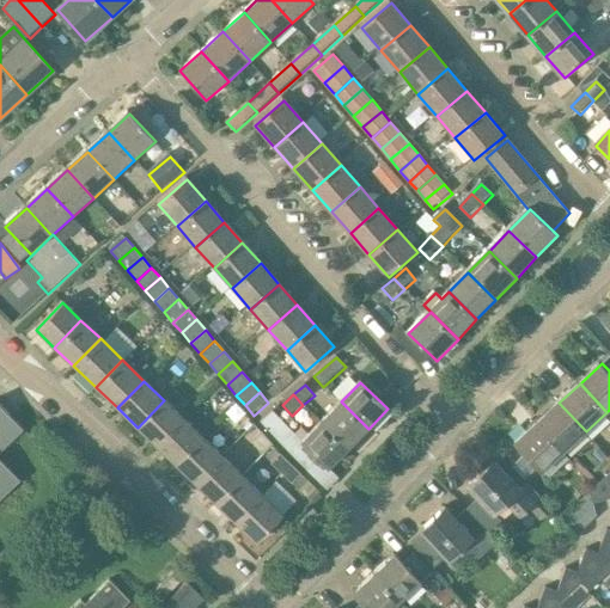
[(138,428),(157,446),(183,419),(164,400),(138,428)]
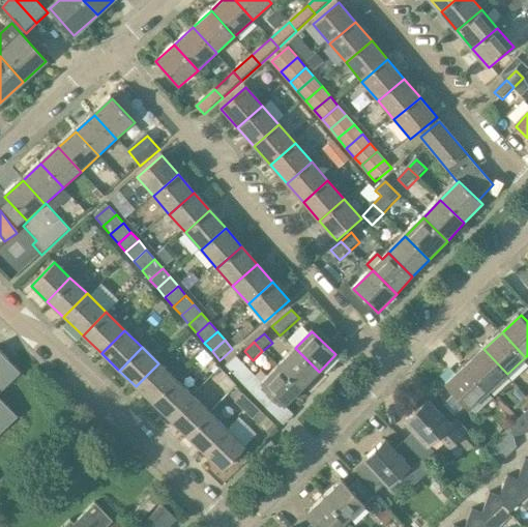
[(295,348),(279,366),(302,389),(319,372),(295,348)]
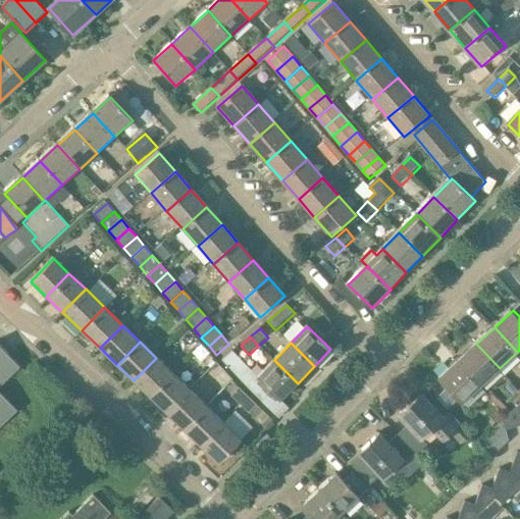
[(476,344),(459,360),(482,384),(500,368),(476,344)]
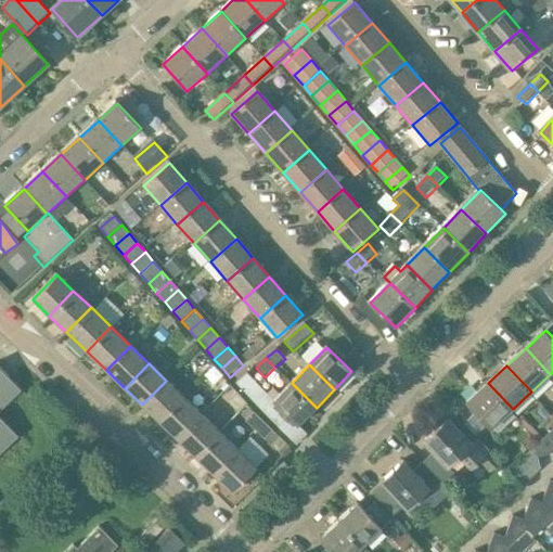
[(0,456),(20,438),(0,416),(0,413),(23,392),(0,368),(0,456)]
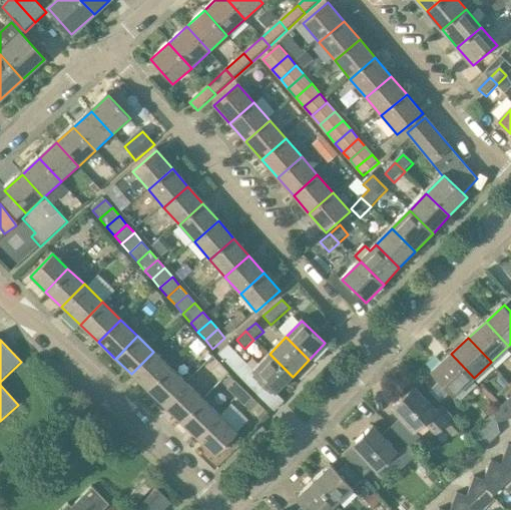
[(277,394),(293,377),(270,354),(264,361),(259,366),(252,360),(246,365),(228,346),(217,355),(258,397),(269,386),(277,394)]
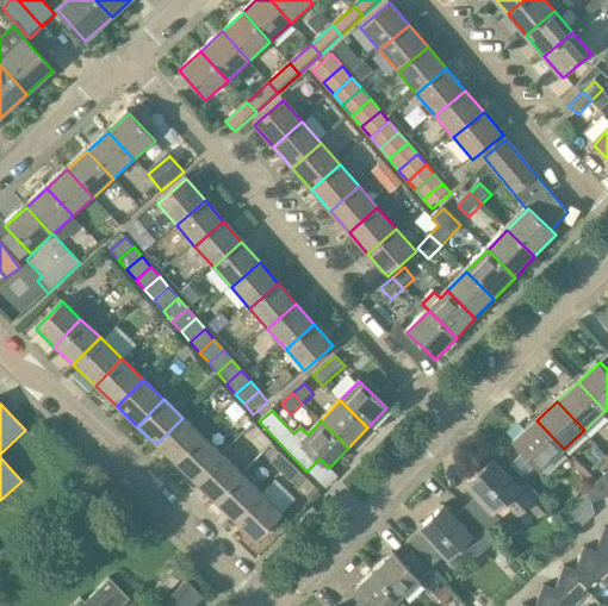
[(182,418),(156,444),(174,462),(200,435),(182,418)]
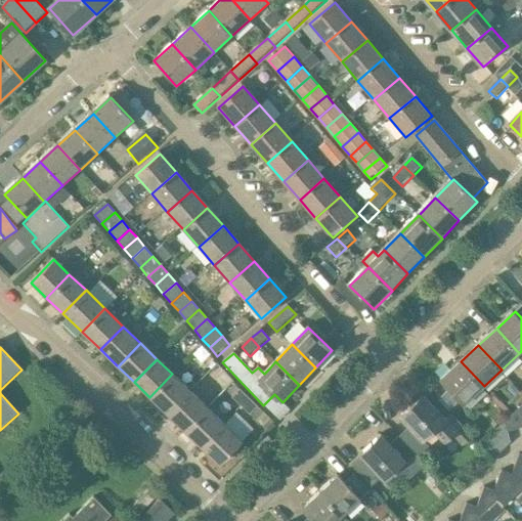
[(484,386),(461,361),(441,380),(465,404),(484,386)]
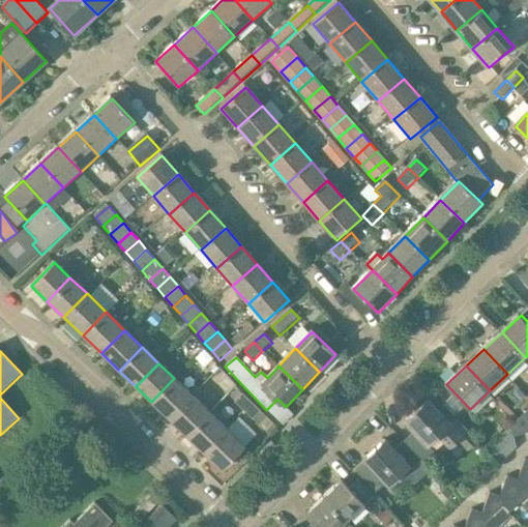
[(151,402),(168,418),(191,394),(174,378),(151,402)]
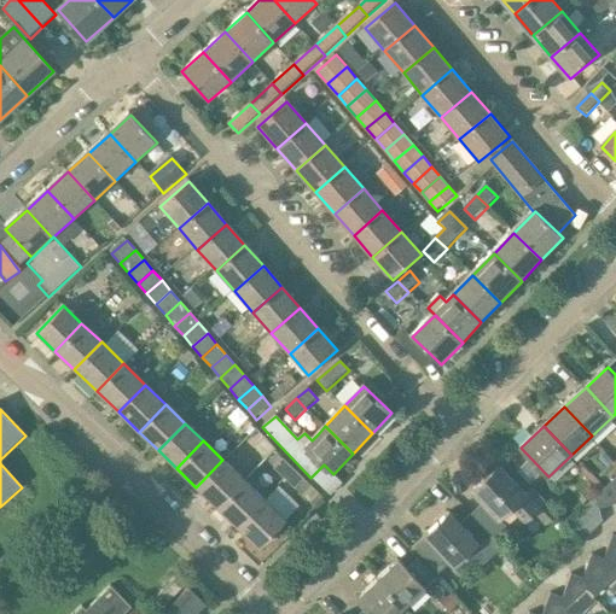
[(218,508),(244,480),(222,460),(196,487),(218,508)]
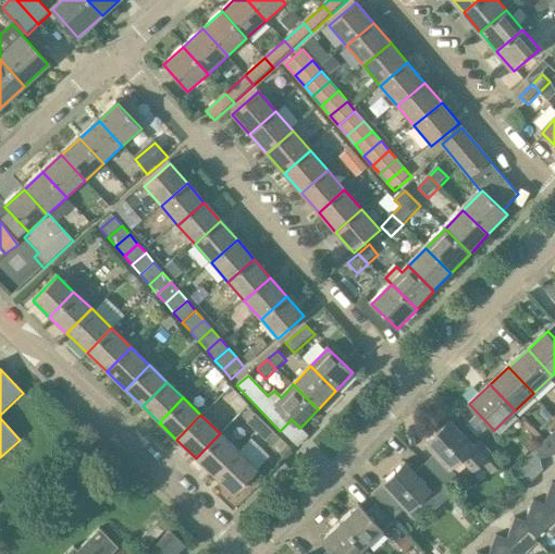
[(247,425),(257,433),(266,423),(256,415),(247,425)]
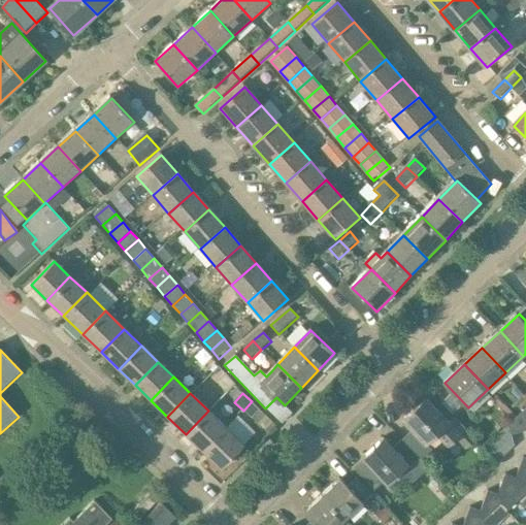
[(456,440),(462,447),(466,451),(478,441),(467,430),(467,431),(456,419),(450,424),(427,400),(405,420),(427,444),(438,433),(450,446),(456,440)]
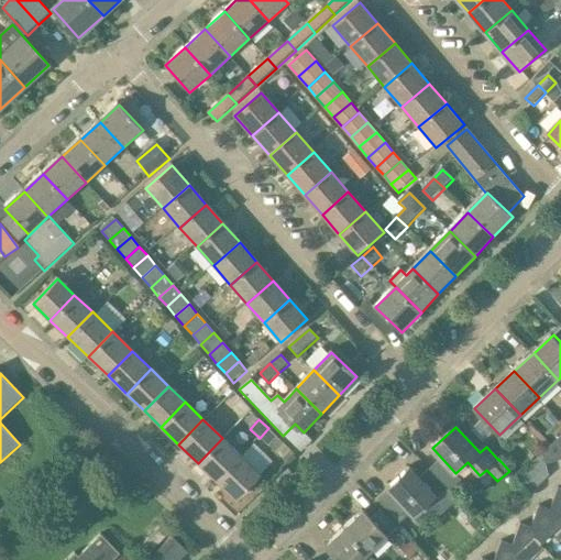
[(260,438),(270,447),(278,437),(268,428),(260,438)]
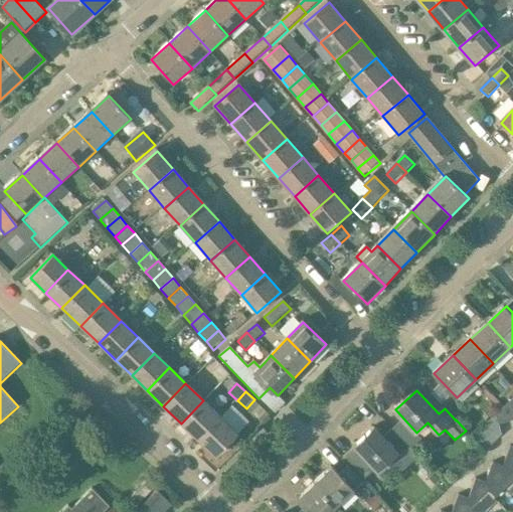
[(181,423),(198,440),(202,436),(220,417),(203,400),(181,423)]
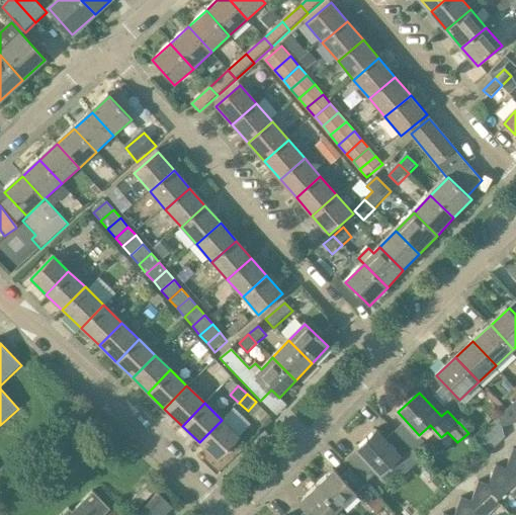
[(500,429),(503,428),(515,424),(515,405),(498,421),(500,429)]
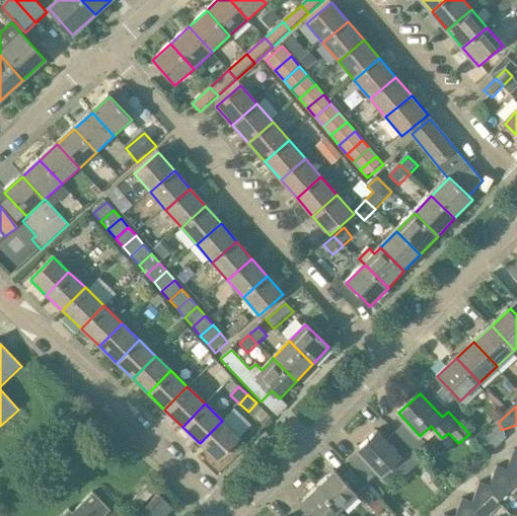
[(222,421),(204,439),(200,443),(218,461),(239,437),(222,421)]
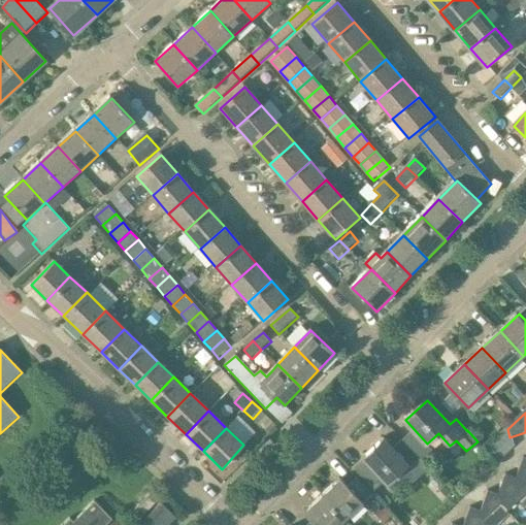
[(510,437),(507,429),(485,450),(498,464),(516,448),(513,436),(510,437)]
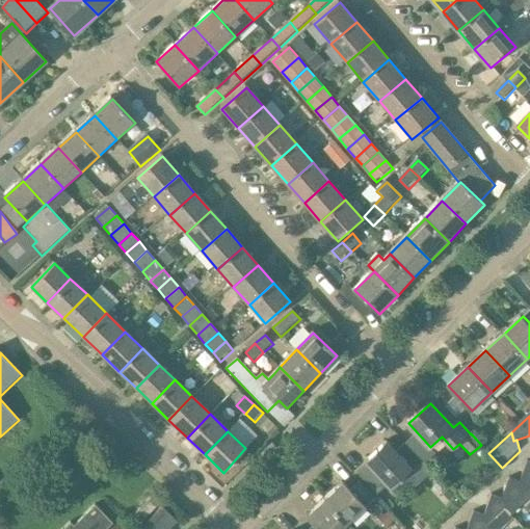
[(392,487),(409,471),(411,470),(424,483),(433,474),(427,468),(428,466),(407,444),(398,452),(389,442),(367,461),(392,487)]
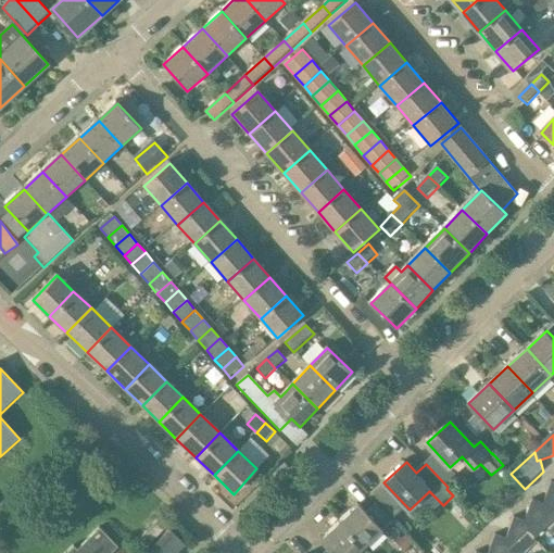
[(553,484),(552,484),(544,505),(544,507),(553,511),(549,514),(553,518),(553,484)]
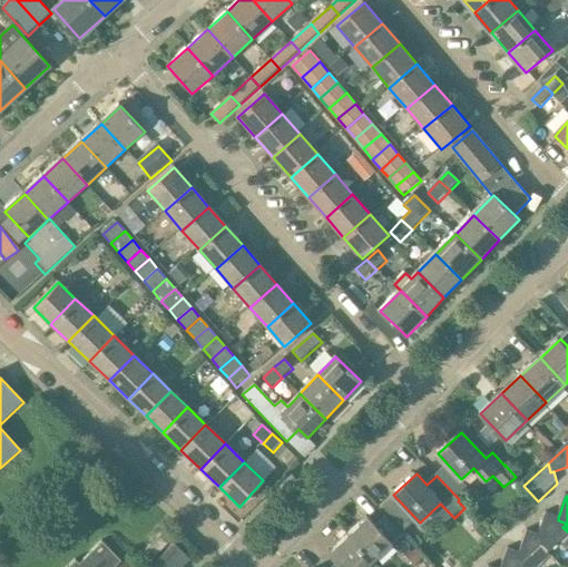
[(549,553),(567,536),(567,531),(562,527),(567,524),(558,520),(558,518),(547,514),(539,536),(538,538),(546,543),(544,546),(549,553)]
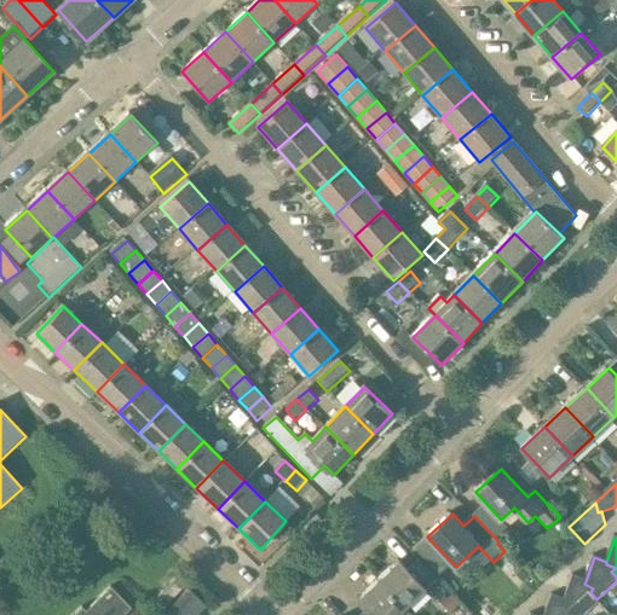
[(407,610),(428,590),(437,581),(417,562),(409,569),(402,561),(380,581),(407,610)]
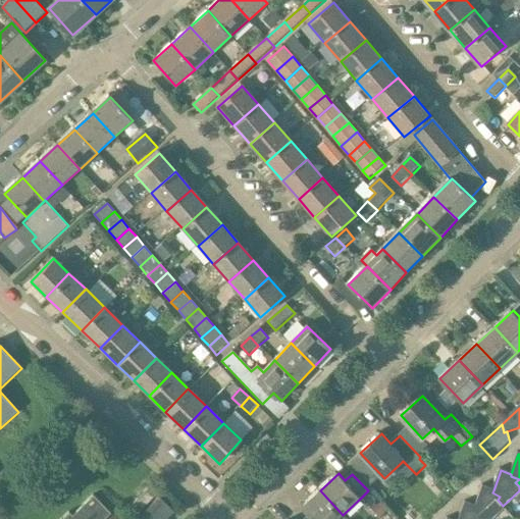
[(480,516),(482,518),(495,518),(496,517),(487,508),(497,500),(502,507),(503,506),(498,500),(500,497),(492,492),(494,490),(483,486),(476,507),(475,510),(482,513),(480,516)]
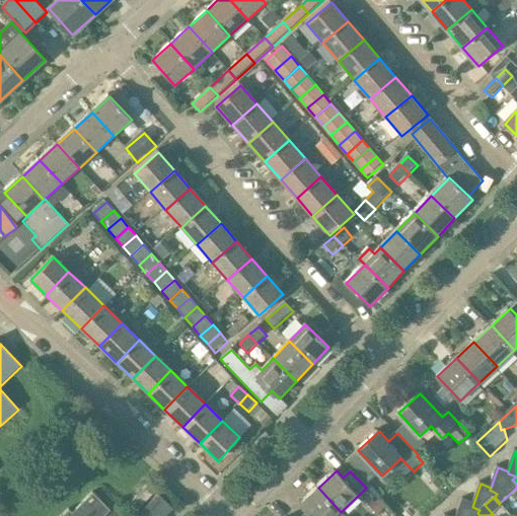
[(157,493),(150,486),(133,503),(140,510),(157,493)]
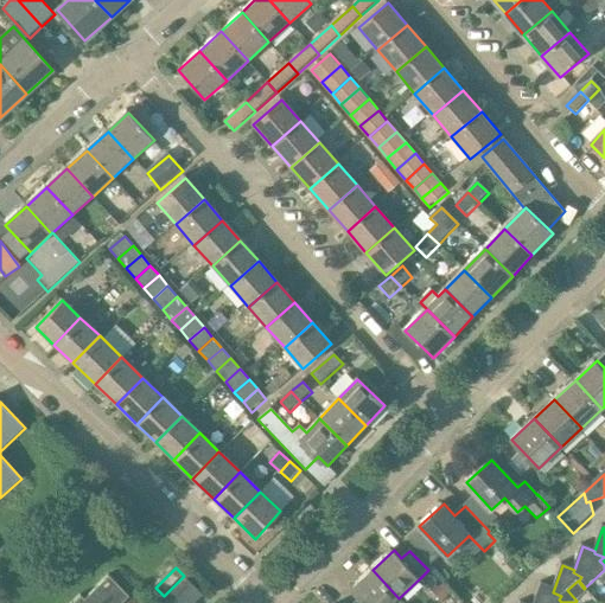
[(394,602),(399,598),(373,570),(352,589),(360,597),(354,602),(394,602)]
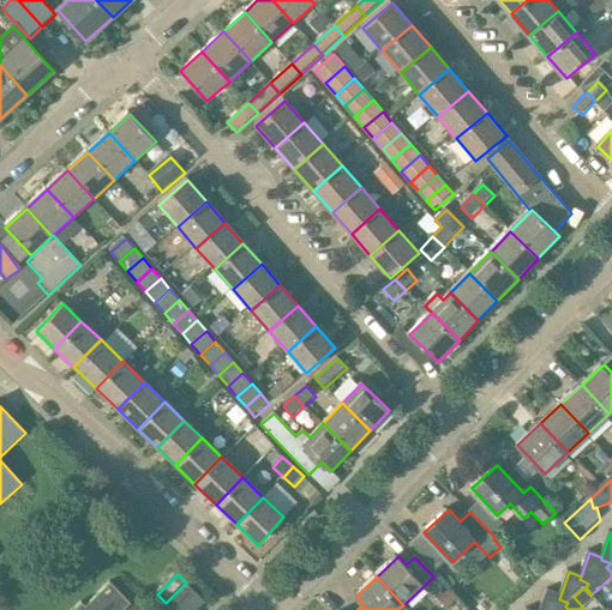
[(112,585),(87,609),(83,605),(78,609),(129,609),(133,605),(112,585)]
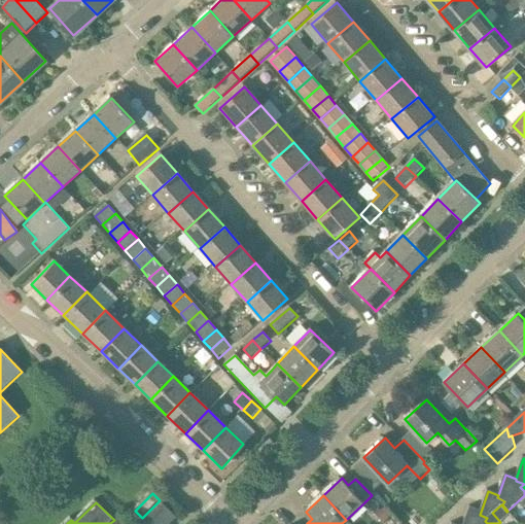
[(169,523),(176,517),(162,503),(144,521),(146,523),(169,523)]
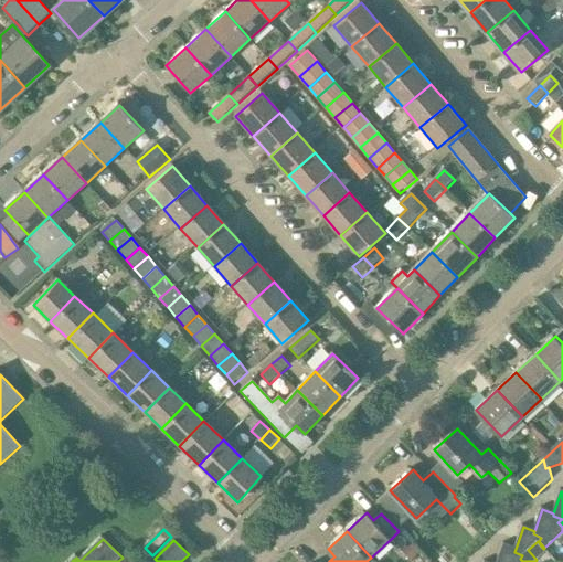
[(503,544),(497,561),(522,561),(520,559),(522,555),(514,552),(516,549),(503,544)]
